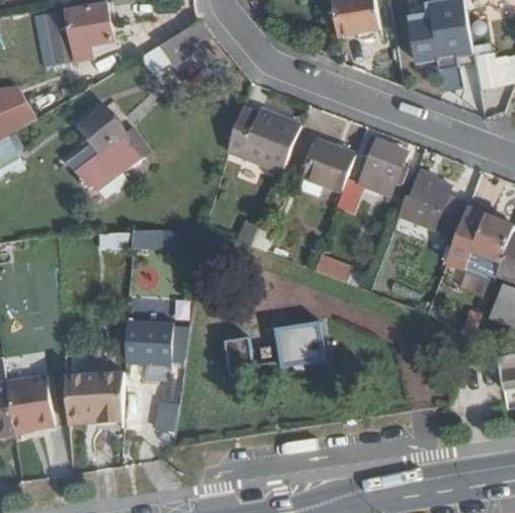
[(376,28),(372,0),(331,0),(336,34),(376,28)]
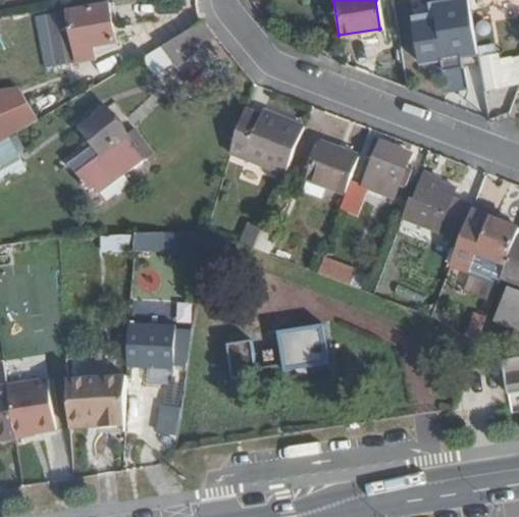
[(475,45),(467,0),(460,0),(431,4),(432,11),(409,14),(416,60),(438,58),(439,67),(477,61),(475,45)]
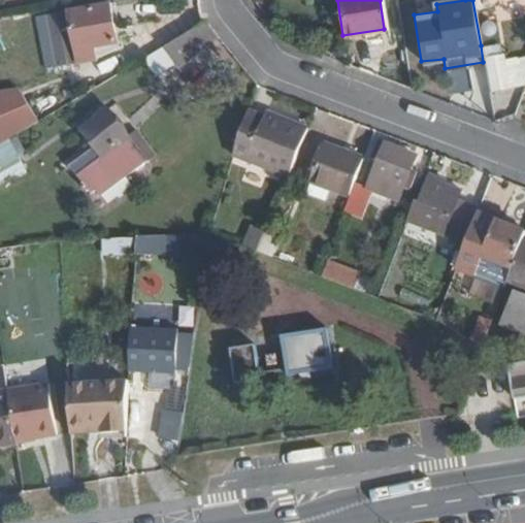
[(110,43),(104,2),(62,8),(69,50),(110,43)]
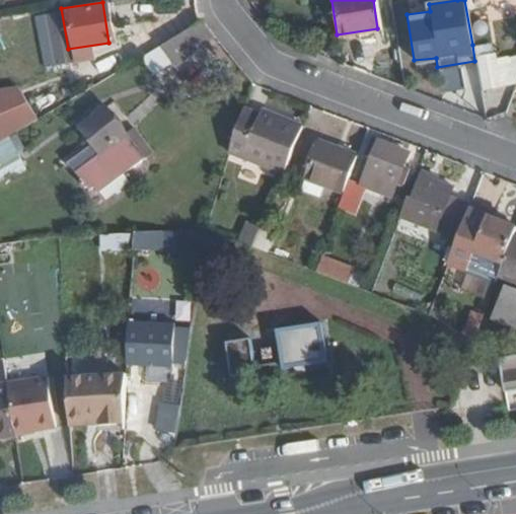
[(172,57),(210,37),(197,23),(163,42),(172,57)]
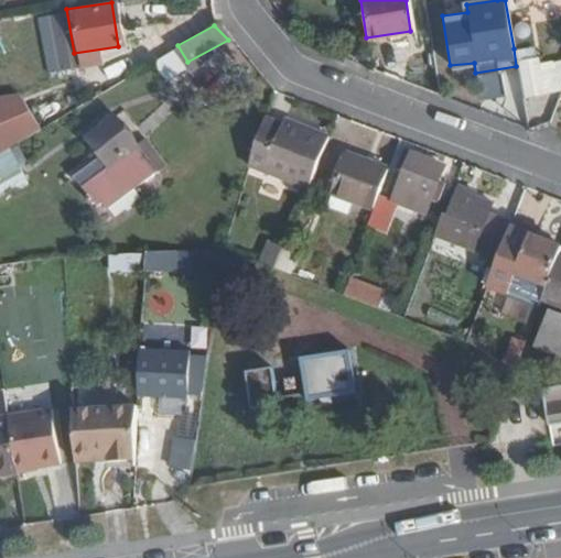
[(541,89),(535,45),(514,48),(516,66),(519,87),(520,93),(541,89)]
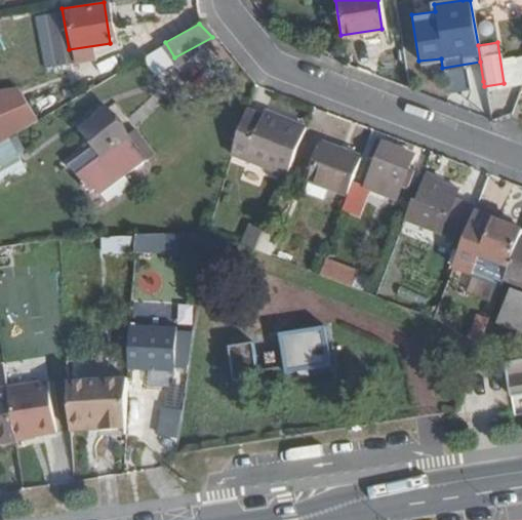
[(446,70),(448,87),(464,85),(460,68),(446,70)]
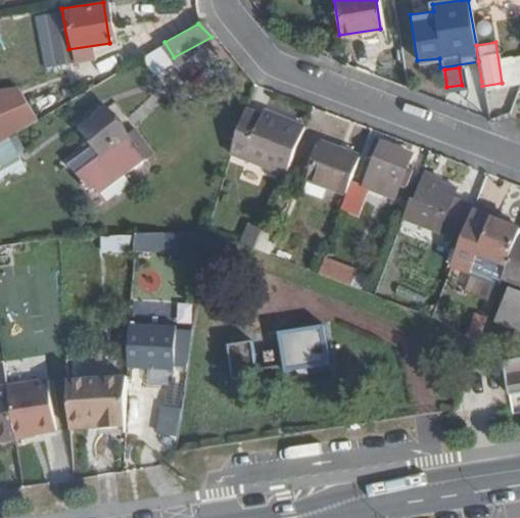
[(482,86),(481,81),(466,84),(471,111),(487,118),(482,86)]
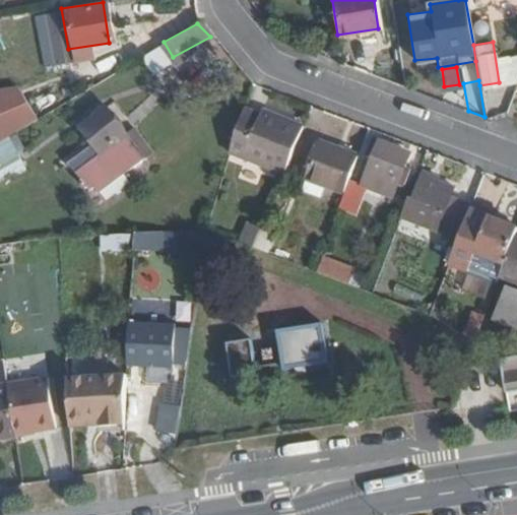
[(140,156),(99,104),(72,124),(94,151),(85,159),(77,150),(62,164),(75,180),(73,182),(79,191),(82,189),(84,192),(88,188),(93,194),(140,156)]
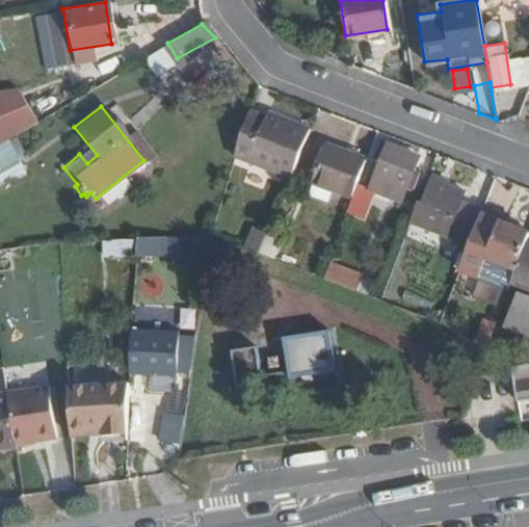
[(289,179),(310,130),(267,111),(264,116),(250,109),(234,155),(289,179)]
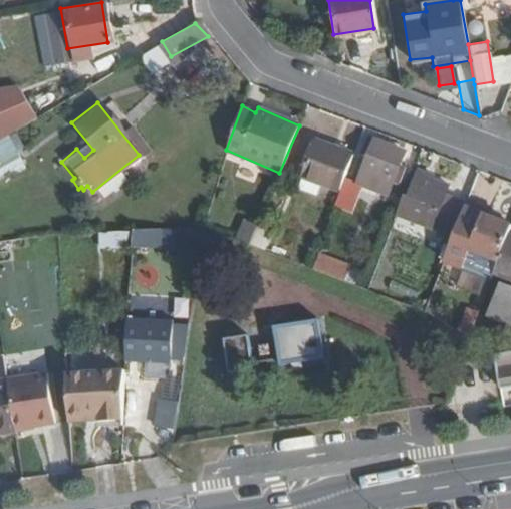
[(339,191),(353,156),(316,141),(303,176),(339,191)]
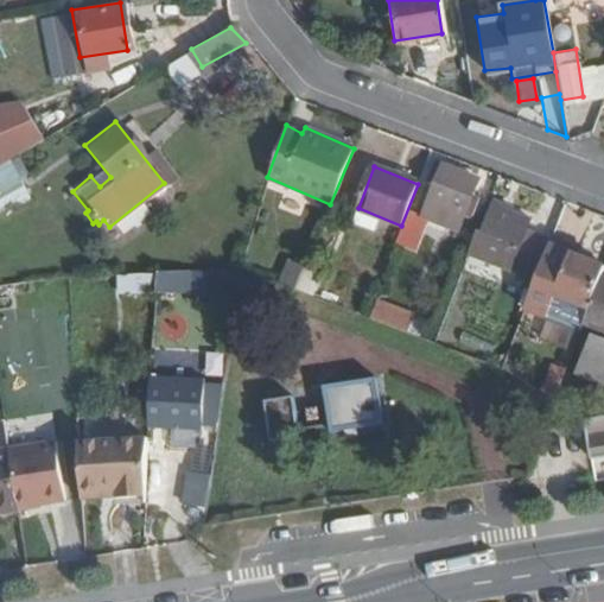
[(465,202),(474,179),(442,168),(423,216),(440,222),(445,209),(469,217),(474,206),(465,202)]
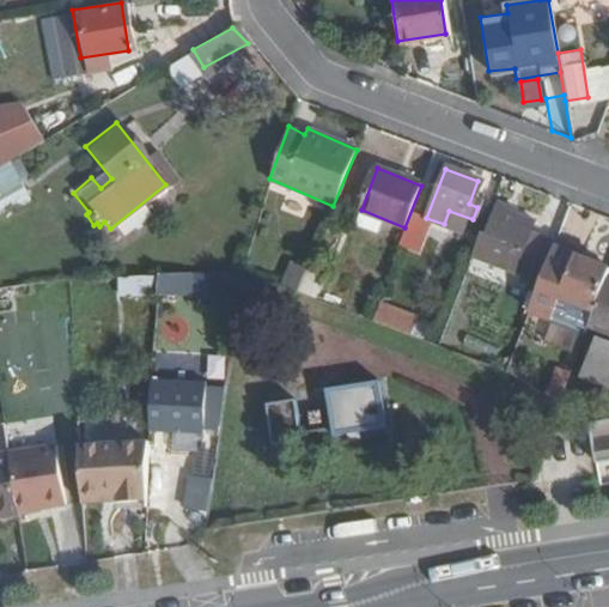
[(0,195),(12,190),(6,176),(0,178),(0,195)]
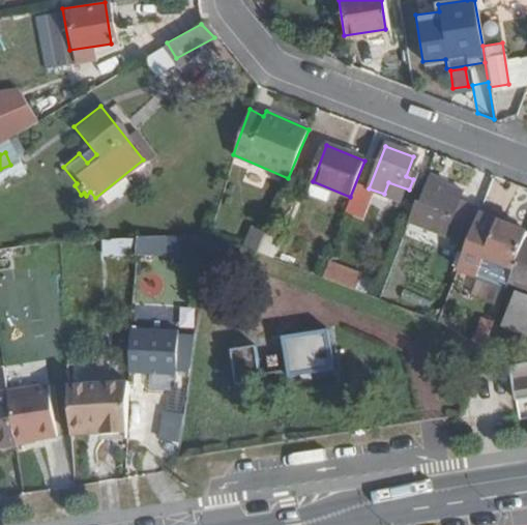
[(443,234),(461,193),(436,184),(438,179),(430,175),(421,201),(415,199),(407,220),(443,234)]
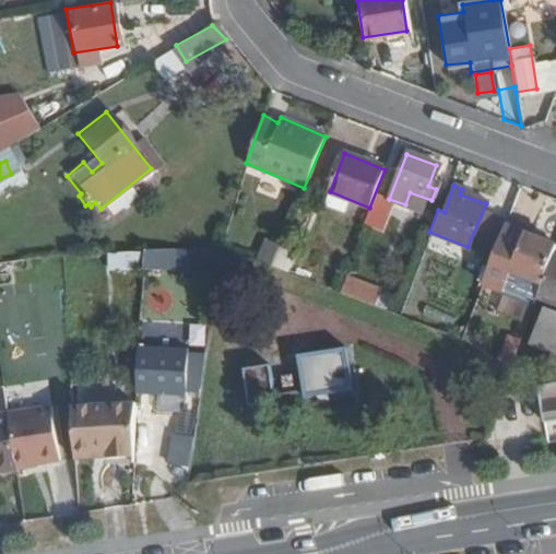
[(554,255),(555,248),(555,247),(503,227),(480,287),(533,308),(536,298),(554,255)]
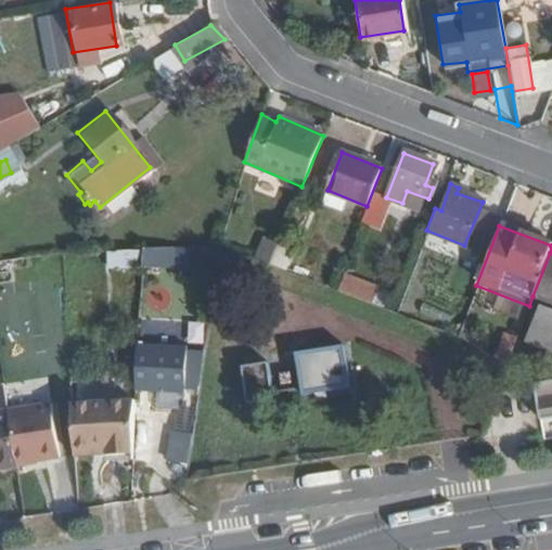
[(269,263),(276,248),(260,242),(254,257),(269,263)]
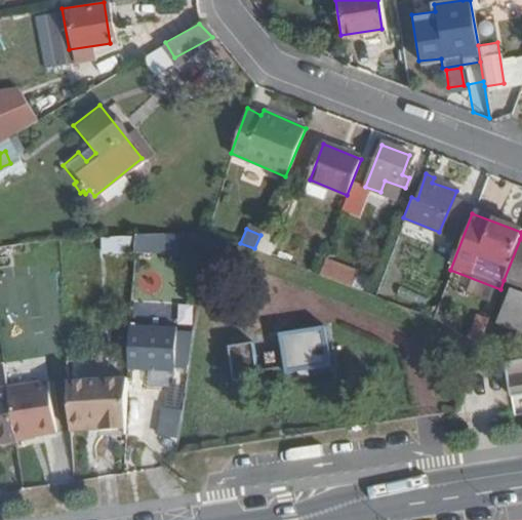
[(268,254),(276,234),(263,229),(261,235),(254,248),(268,254)]
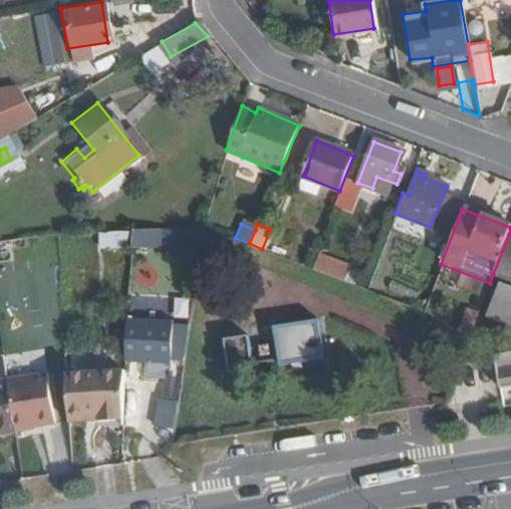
[(125,254),(124,230),(93,231),(94,255),(125,254)]
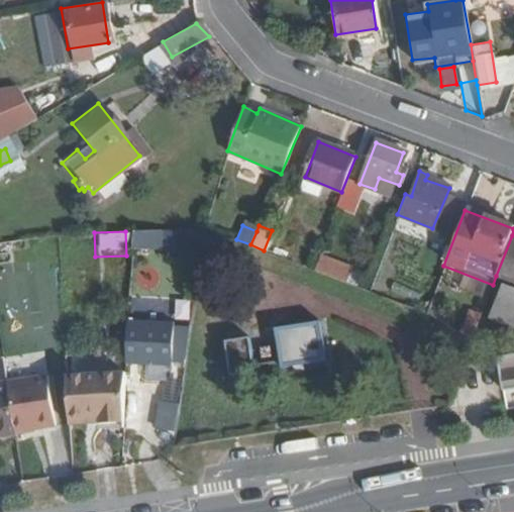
[(180,276),(184,236),(160,234),(153,279),(168,281),(169,275),(180,276)]
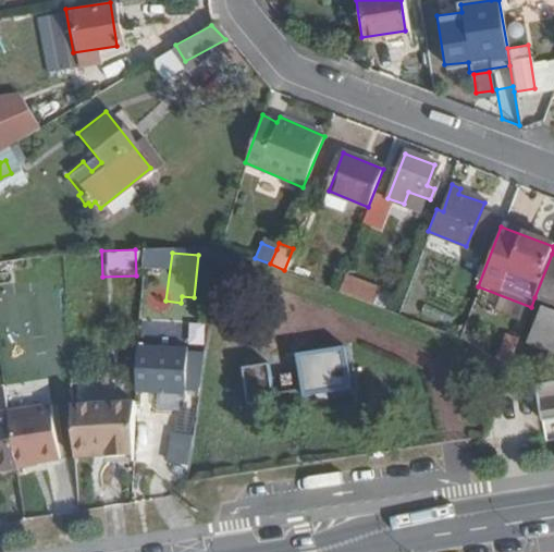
[(553,305),(553,254),(552,254),(534,297),(553,305)]
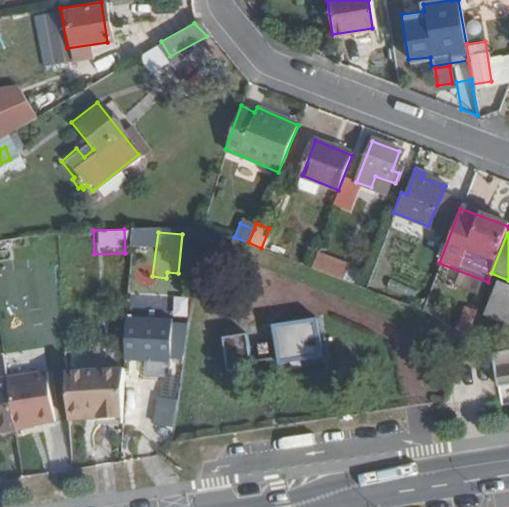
[(339,278),(345,264),(314,251),(308,266),(339,278)]
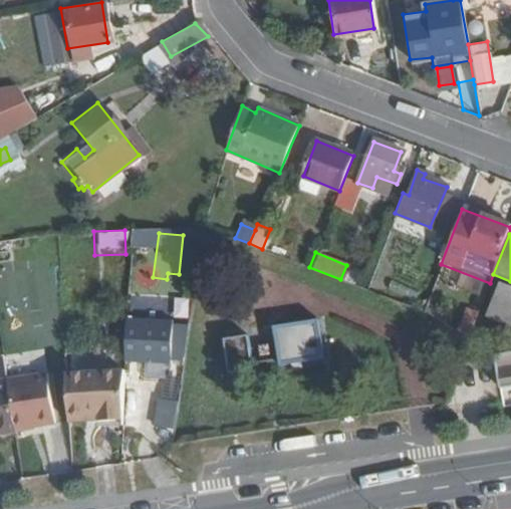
[(470,334),(477,316),(466,312),(459,329),(470,334)]
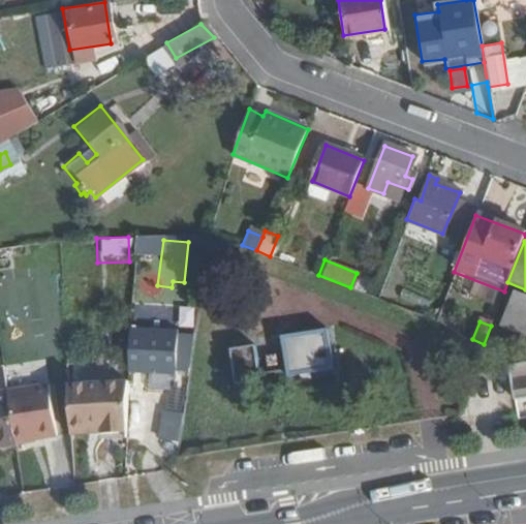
[(175,374),(178,329),(130,327),(128,372),(175,374)]
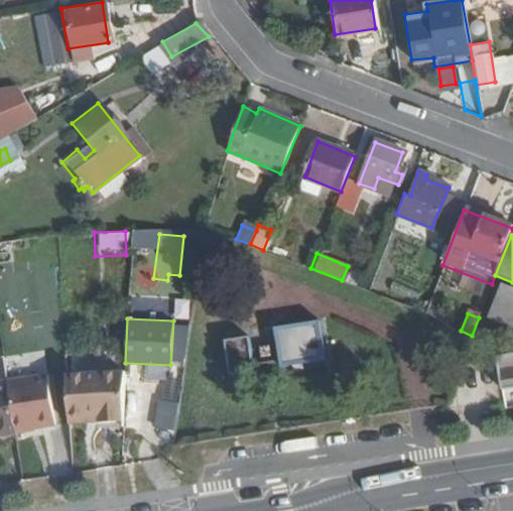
[(280,362),(322,355),(317,321),(274,328),(280,362)]
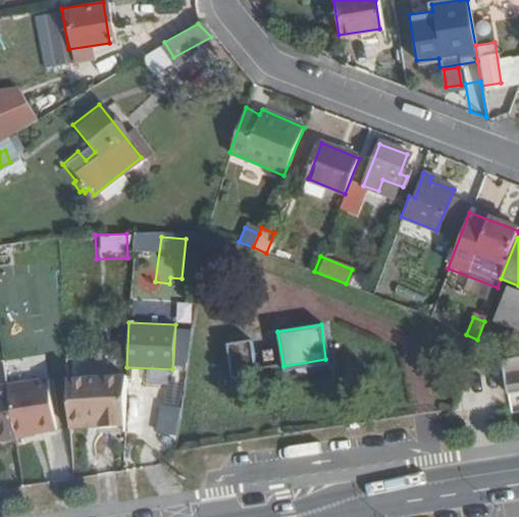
[(254,371),(249,341),(227,344),(230,375),(254,371)]
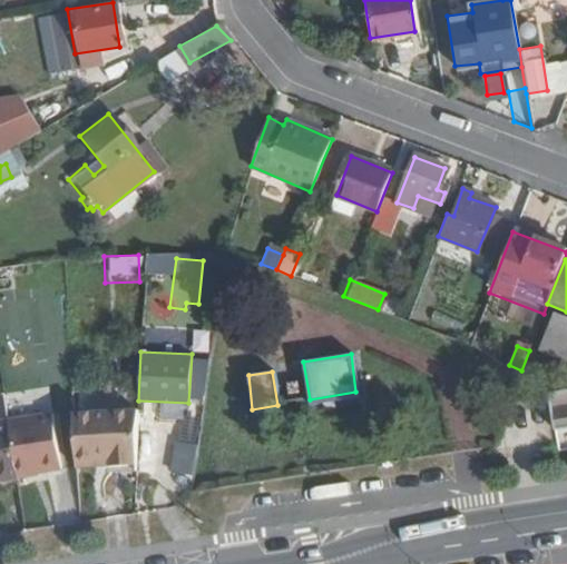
[(566,387),(547,391),(553,428),(566,425),(566,387)]
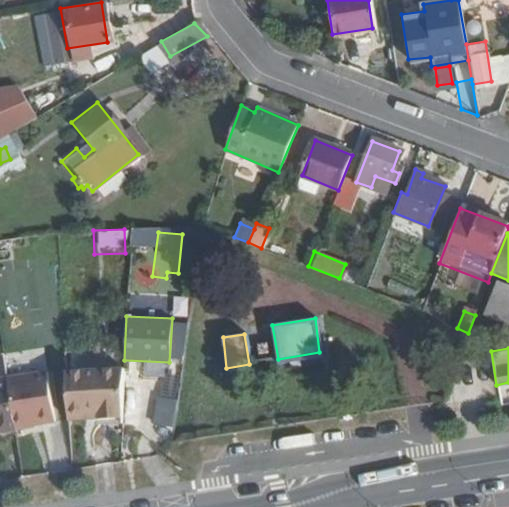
[(51,420),(44,370),(4,375),(12,425),(51,420)]
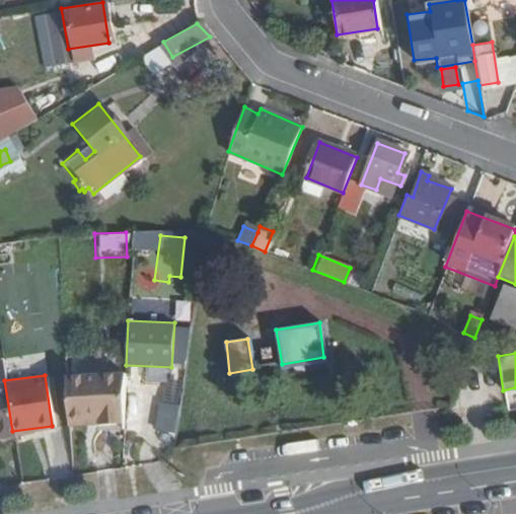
[(123,425),(125,375),(66,378),(69,421),(100,419),(101,426),(123,425)]
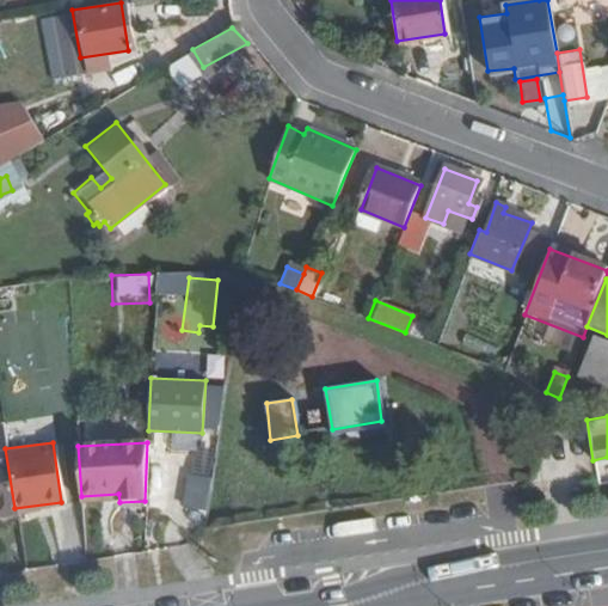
[(14,508),(5,448),(0,450),(0,513),(14,510),(14,508)]
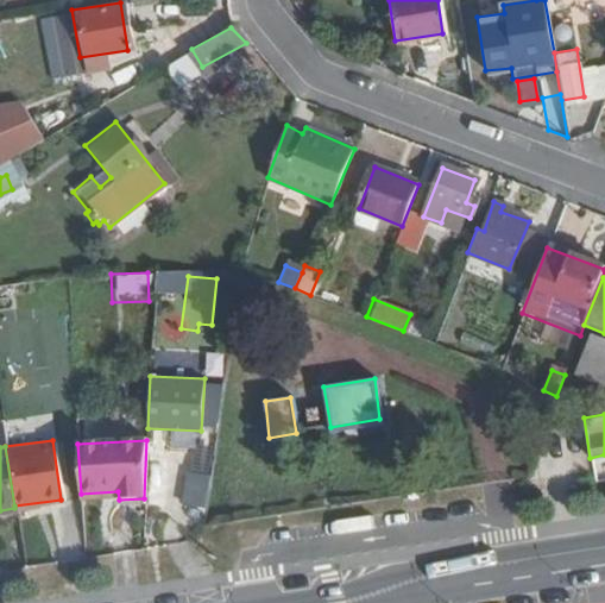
[(328,459),(327,450),(313,451),(314,462),(328,459)]
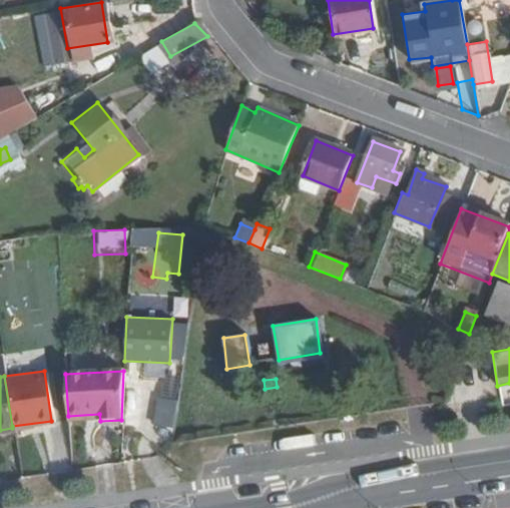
[(150,420),(170,421),(171,393),(151,393),(150,420)]
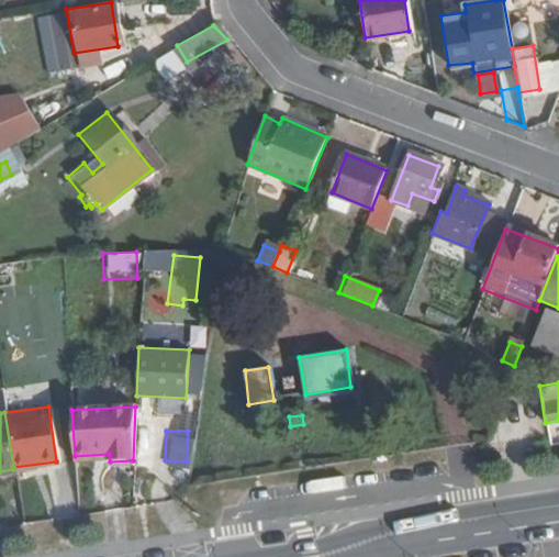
[(310,464),(309,455),(301,456),(302,465),(310,464)]
